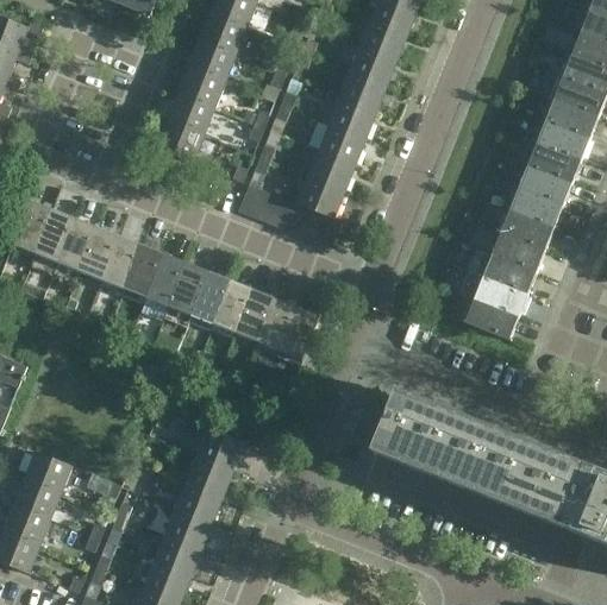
[(121,0),(121,2),(149,13),(154,0),(121,0)]
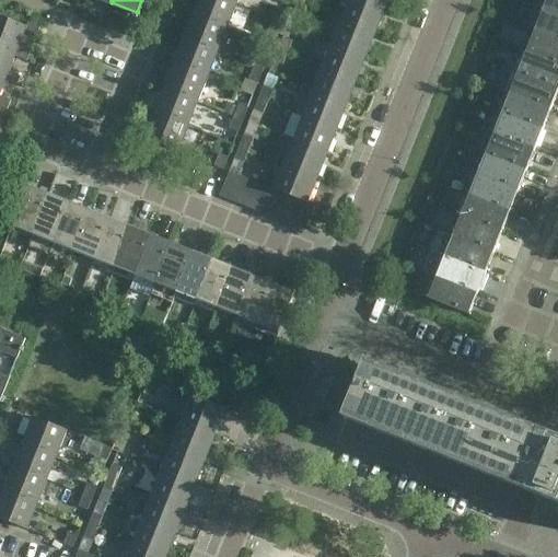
[(224,25),(234,1),(232,0),(196,0),(192,12),(224,25)]
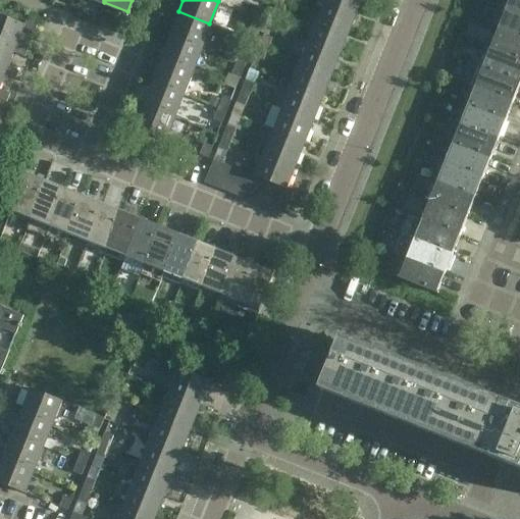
[(274,0),(271,8),(278,12),(283,1),(280,0),(274,0)]
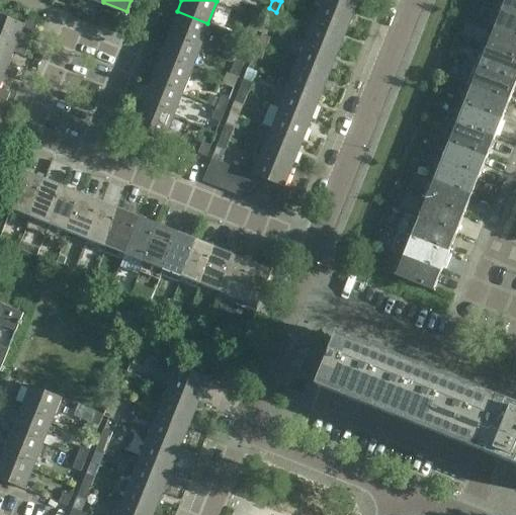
[(346,26),(355,3),(346,0),(320,0),(315,14),(346,26)]
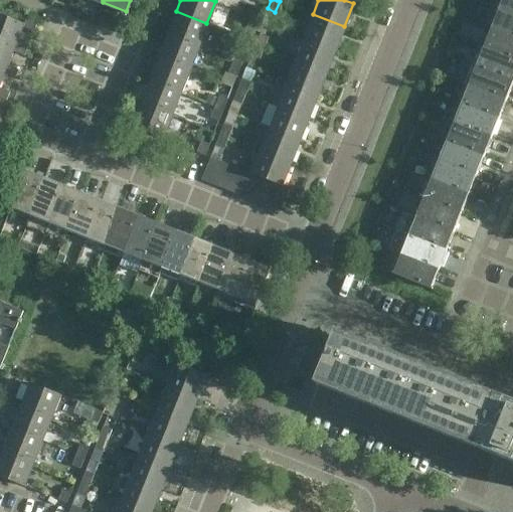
[(478,3),(470,0),(467,0),(462,13),(473,18),(478,3)]
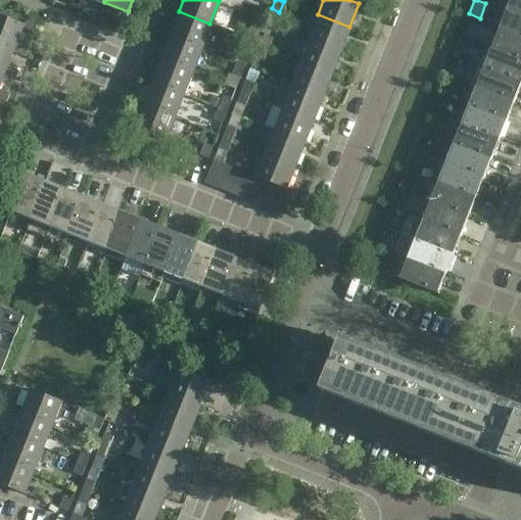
[(520,14),(520,0),(508,0),(505,8),(520,14)]
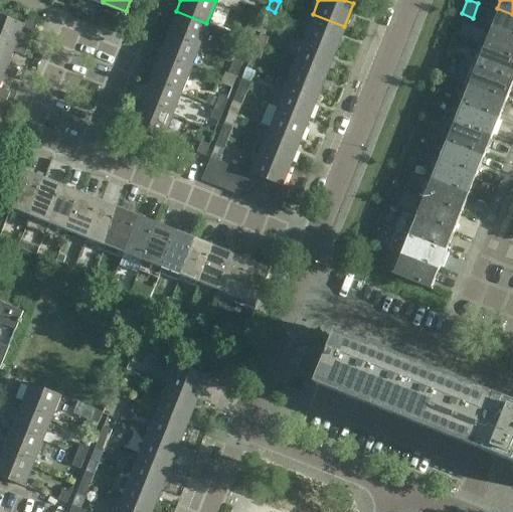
[(262,7),(261,6),(253,3),(248,15),(257,18),(262,7)]
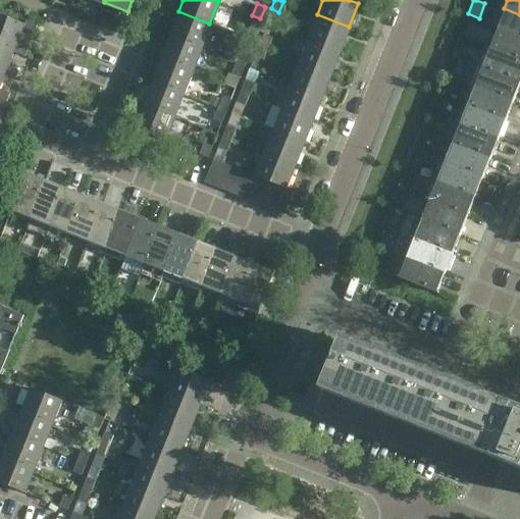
[(519,37),(519,14),(504,8),(497,28),(519,37)]
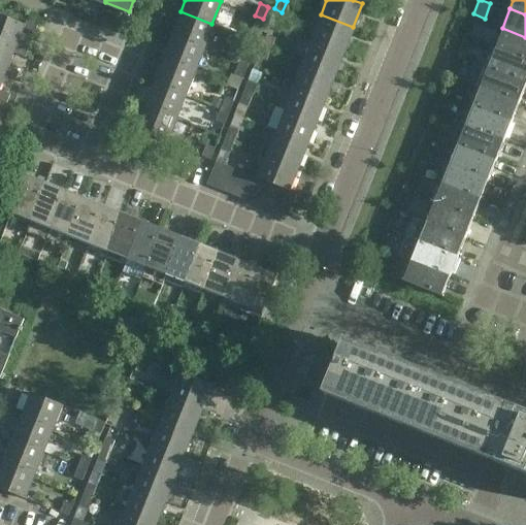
[(202,47),(211,24),(181,11),(171,35),(202,47)]
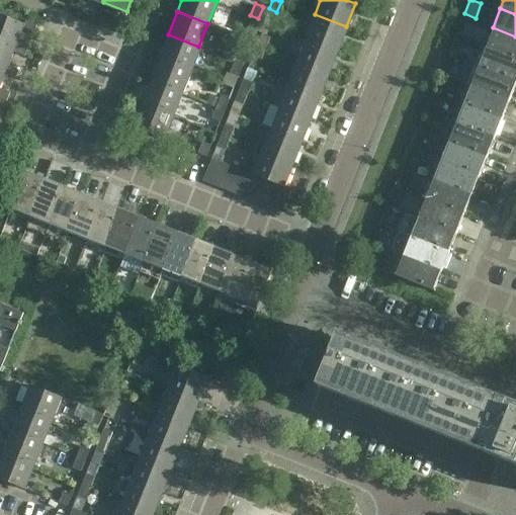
[(32,30),(35,22),(24,18),(22,22),(0,13),(0,39),(13,46),(16,40),(21,26),(32,30)]
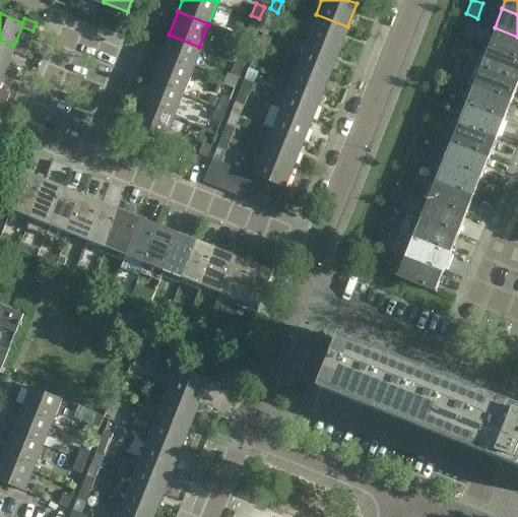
[(338,49),(347,26),(316,14),(307,37),(338,49)]
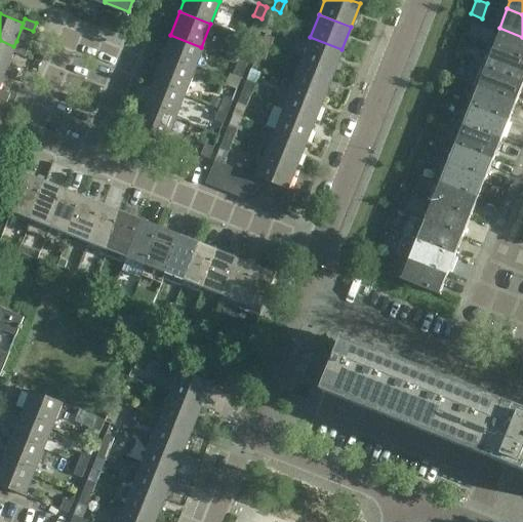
[(257,30),(262,18),(253,15),(249,27),(257,30)]
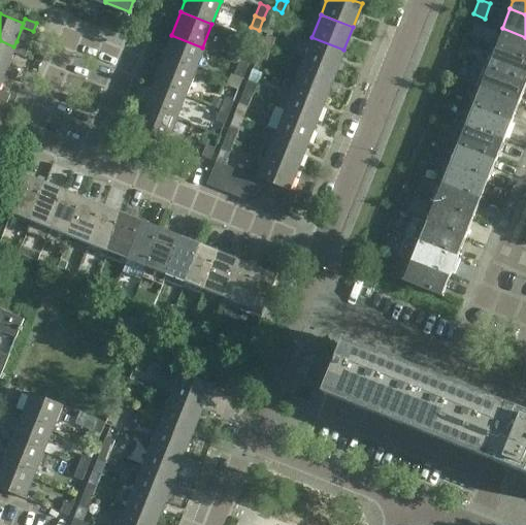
[(525,59),(525,37),(502,28),(494,46),(525,59)]
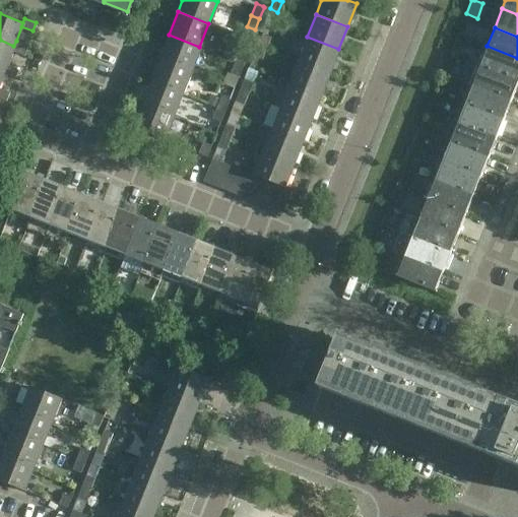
[(268,36),(260,33),(256,43),(264,47),(268,36)]
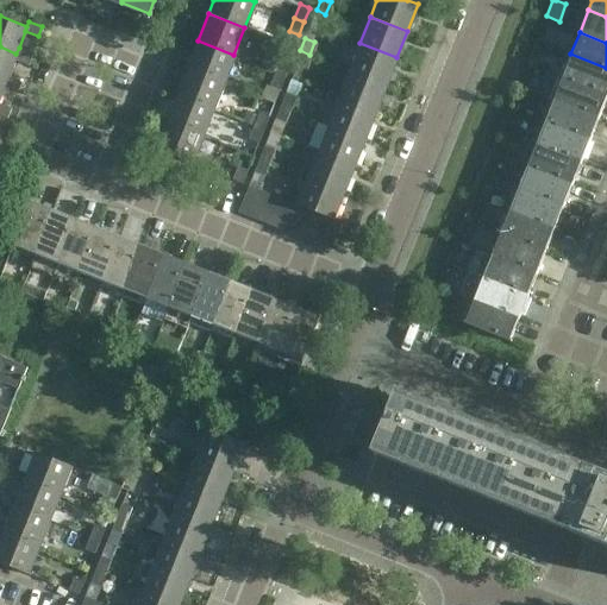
[(224,81),(233,55),(198,41),(187,67),(224,81)]
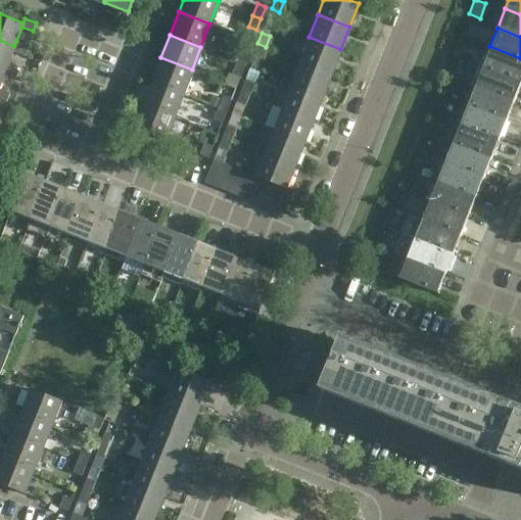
[(331,72),(340,49),(309,37),(299,59),(331,72)]
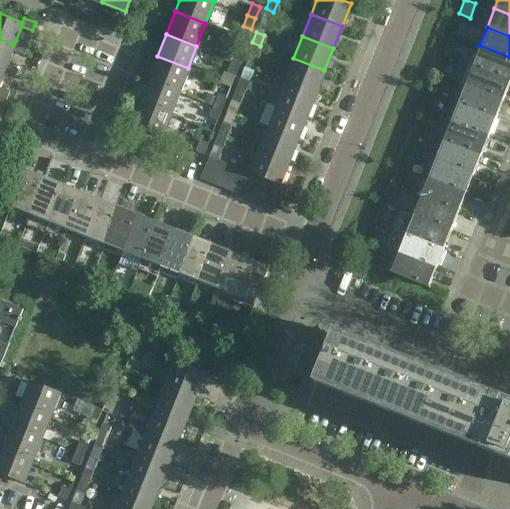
[(26,44),(16,40),(13,45),(0,39),(0,65),(5,67),(7,62),(12,48),(23,52),(26,44)]
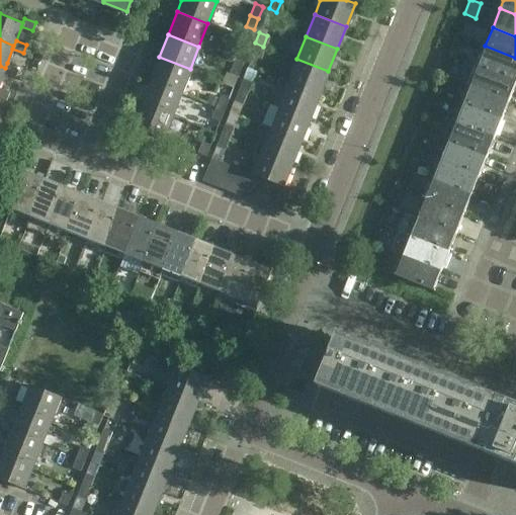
[(255,43),(251,54),(259,57),(263,47),(255,43)]
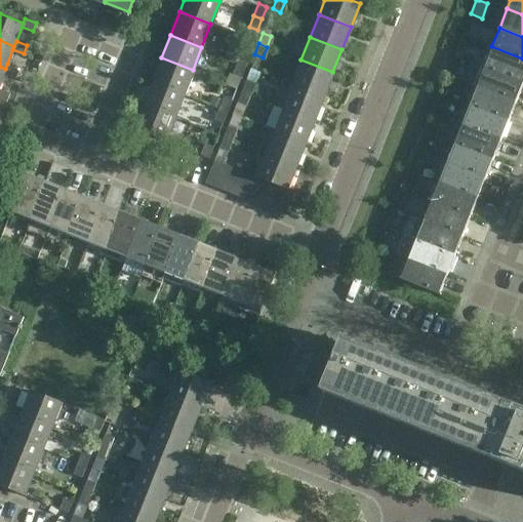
[(522,81),(522,77),(522,58),(491,46),(484,66),(522,81)]
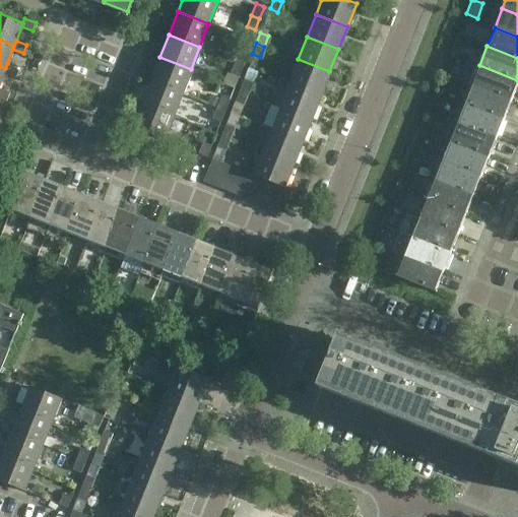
[(246,53),(245,53),(238,49),(234,60),(242,64),(246,53)]
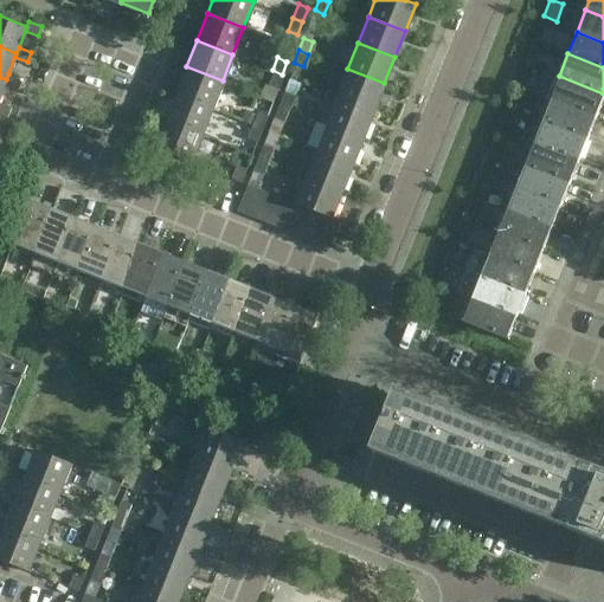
[(212,107),(223,81),(186,66),(177,92),(212,107)]
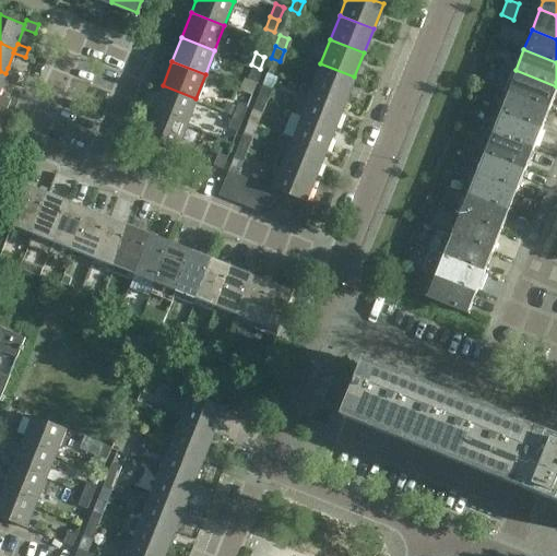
[(344,102),(354,77),(320,63),(310,87),(344,102)]
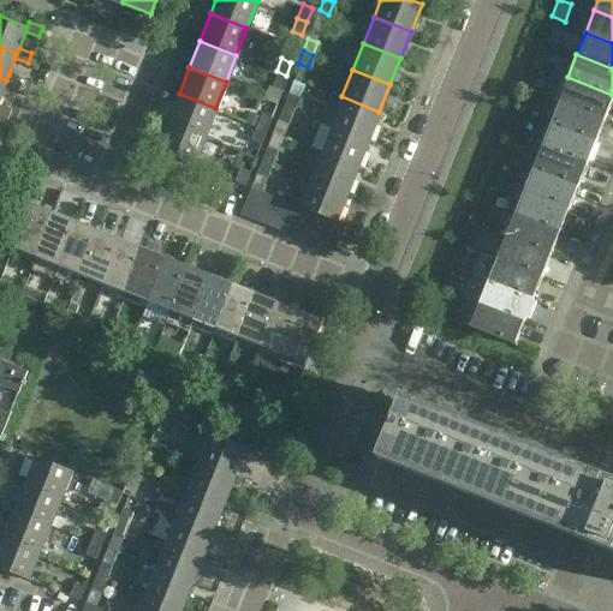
[(280,88),(286,76),(277,71),(271,84),(280,88)]
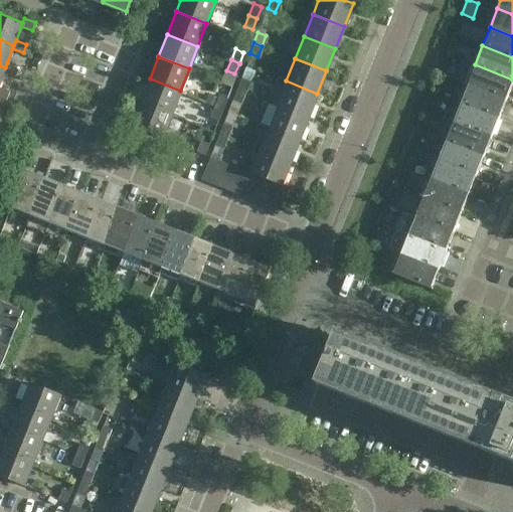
[(17,67),(7,62),(5,67),(0,65),(0,78),(3,71),(14,75),(17,67)]
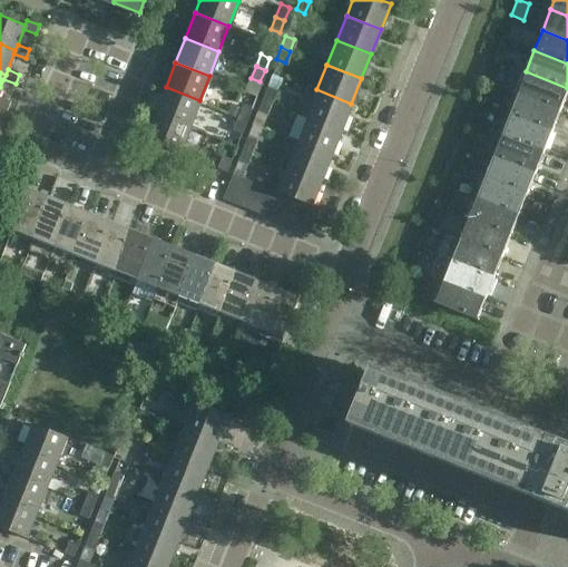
[(558,109),(567,88),(526,71),(518,93),(558,109)]
